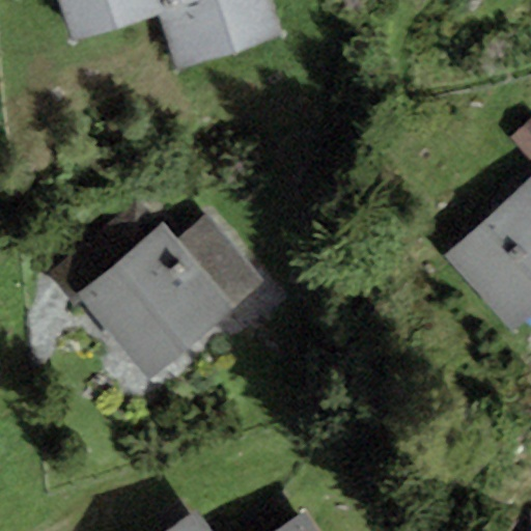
[(176,0),(58,0),(74,46),(159,17),(180,9),(176,0)]
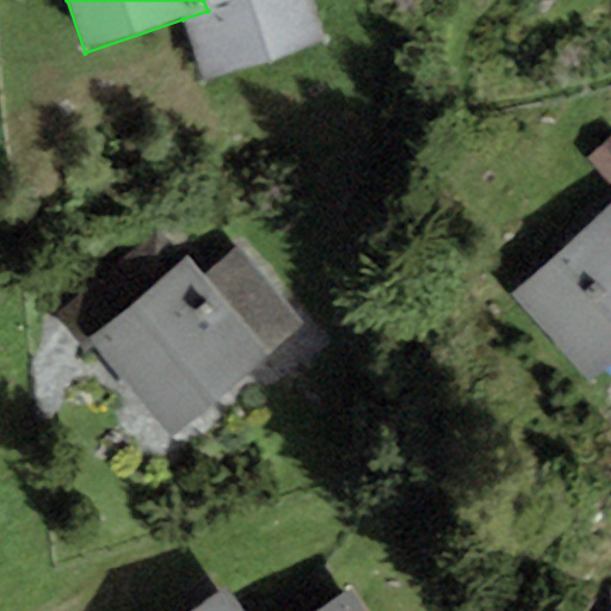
[(183,19),(203,81),(325,41),(310,0),(203,0),(208,11),(183,19)]
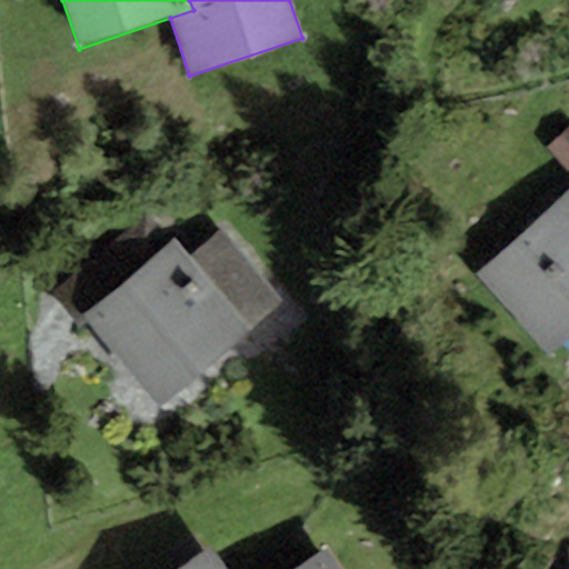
[(568,126),(547,149),(568,170),(568,126)]
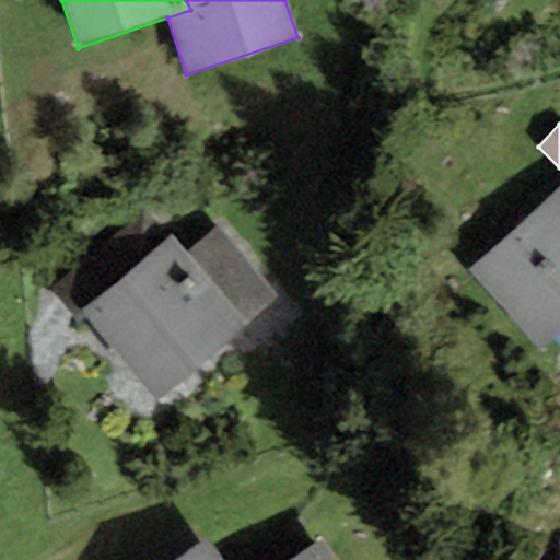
[(559,189),(468,275),(540,351),(559,333),(559,189)]
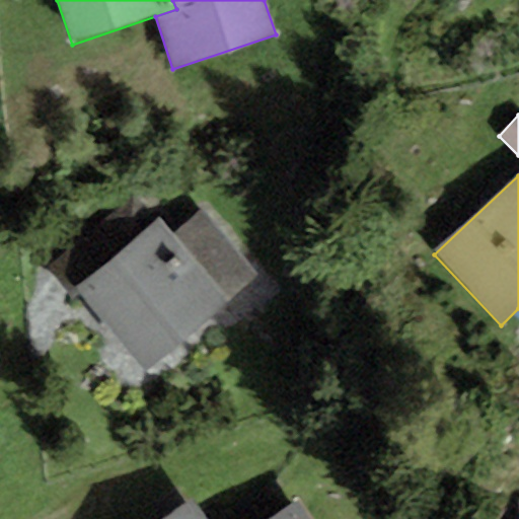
[(146,372),(261,277),(205,211),(173,236),(159,219),(75,288),(146,372)]
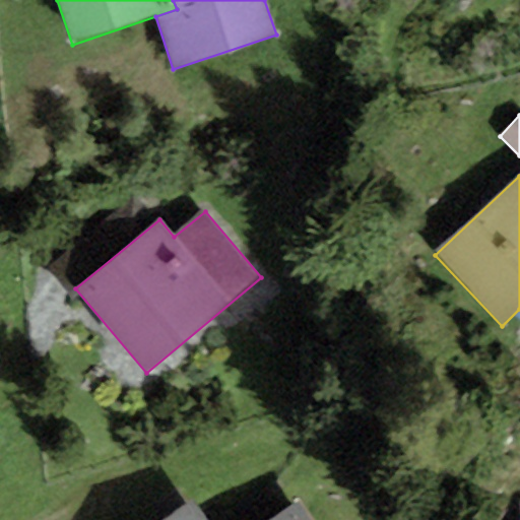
[(203,519),(191,502),(166,519),(203,519)]
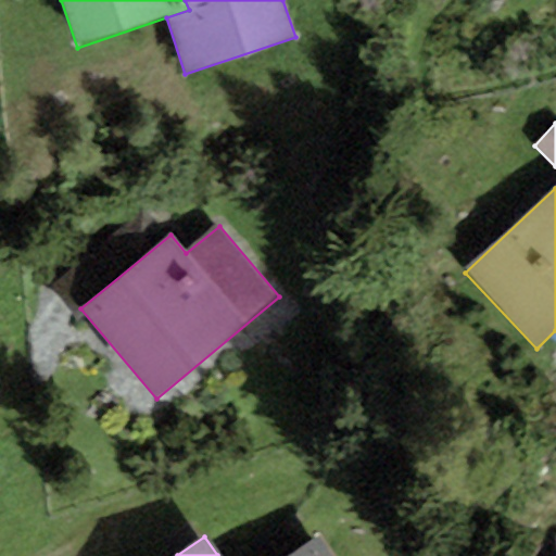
[(331,555),(318,536),(289,555),(331,555)]
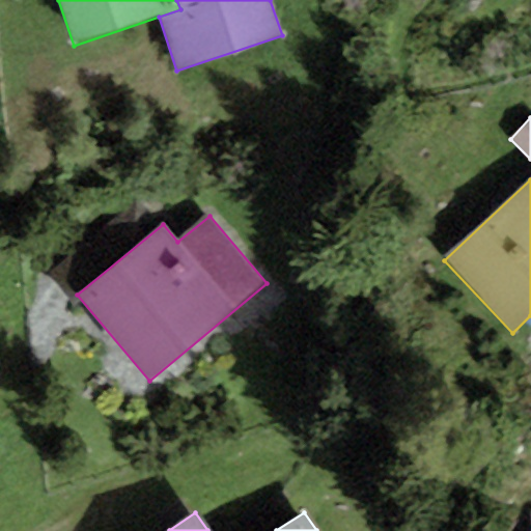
All buildings are outlined.
